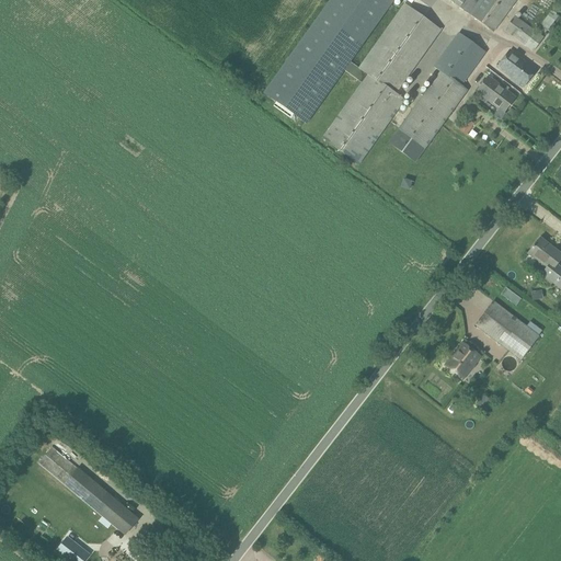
[(344,70),(362,83),(367,76),(358,69),(358,68),(350,63),(393,0),(330,0),(264,93),(276,103),(273,106),(290,119),(294,115),(306,124),(344,70)]
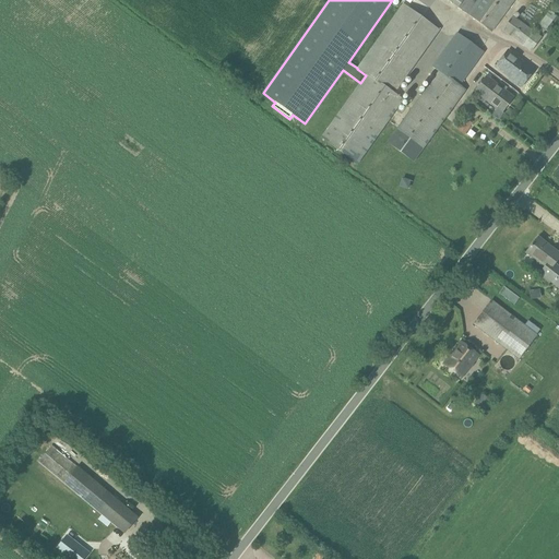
[(448,0),(459,8),(468,15),(491,33),(514,0),(448,0)]
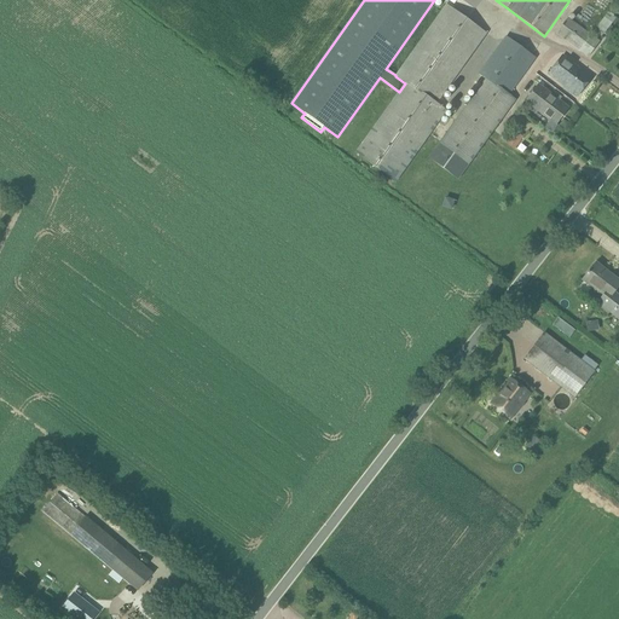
[(395,75),(395,76),(405,84),(399,92),(354,154),(395,181),(447,111),(438,104),(487,34),(446,4),(395,75)]
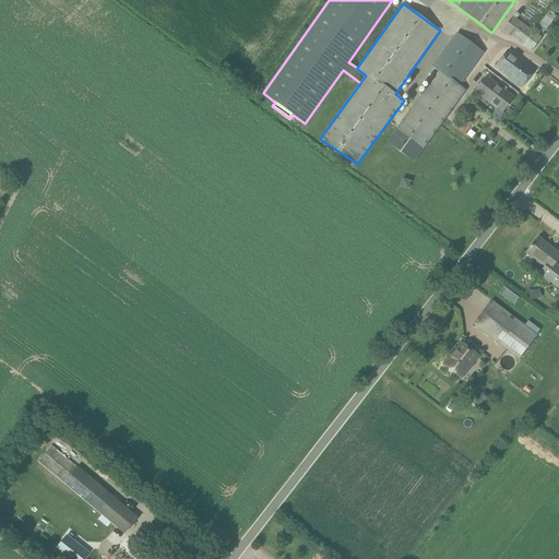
[(549,11),(538,24),(548,32),(558,19),(549,11)]
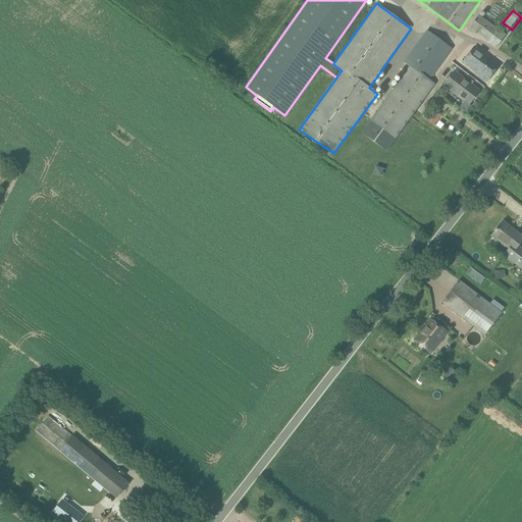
[(479,15),(469,29),(496,48),(506,35),(479,15)]
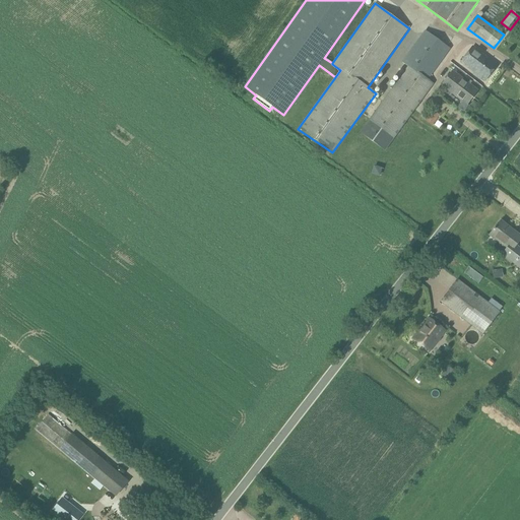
[(384,152),(385,151),(394,139),(434,84),(428,80),(454,43),(431,25),(403,64),(407,67),(369,120),(360,133),(359,133),(384,152)]
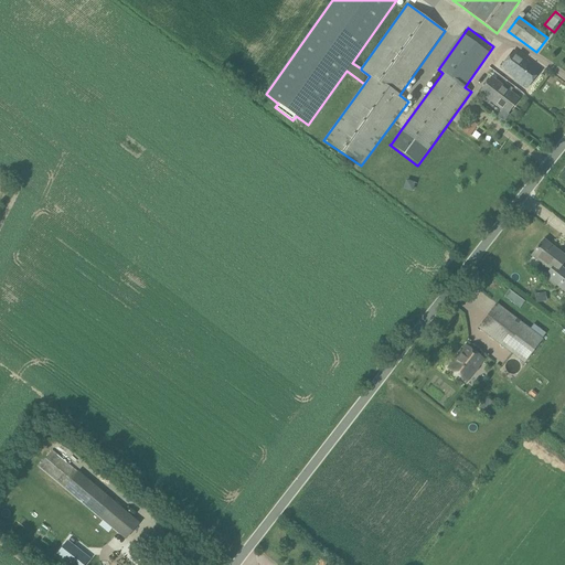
[(526,88),(540,70),(513,51),(500,68),(515,80),(513,82),(522,87),(523,85),(526,88)]
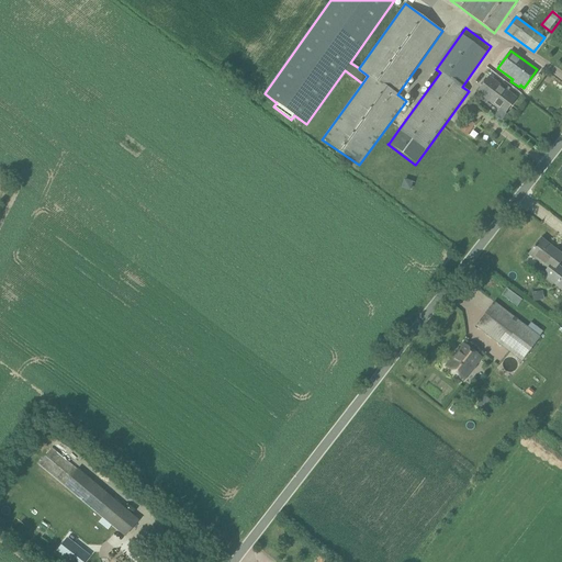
[(509,89),(504,85),(503,87),(490,77),(476,92),(498,110),(496,112),(502,116),(516,98),(508,91),(509,89)]
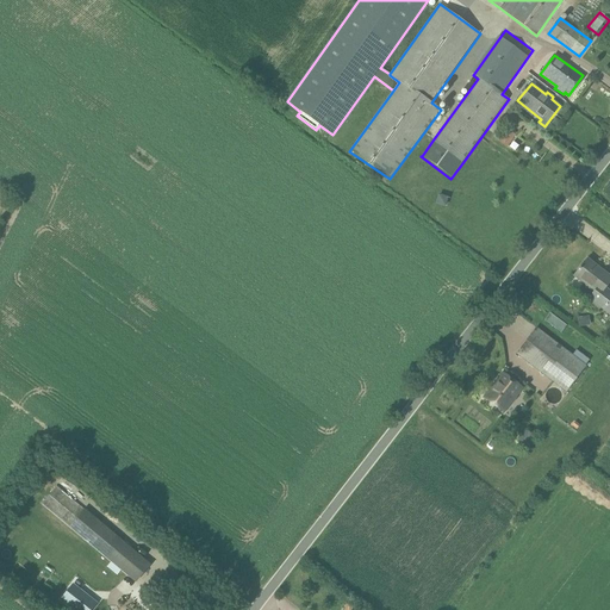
[(506,148),(516,136),(508,129),(499,142),(506,148)]
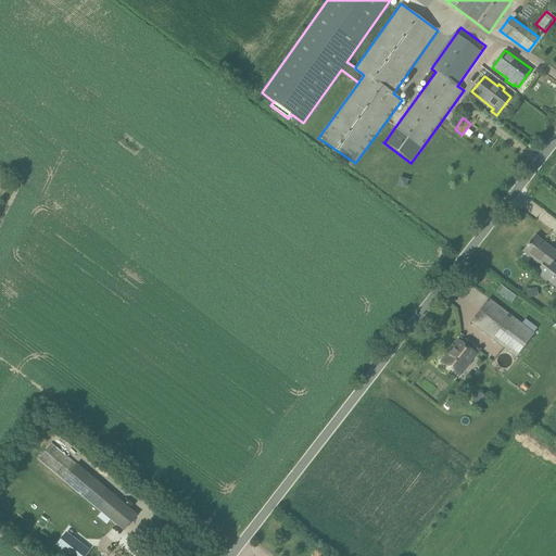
[(406,189),(408,180),(399,177),(396,187),(406,189)]
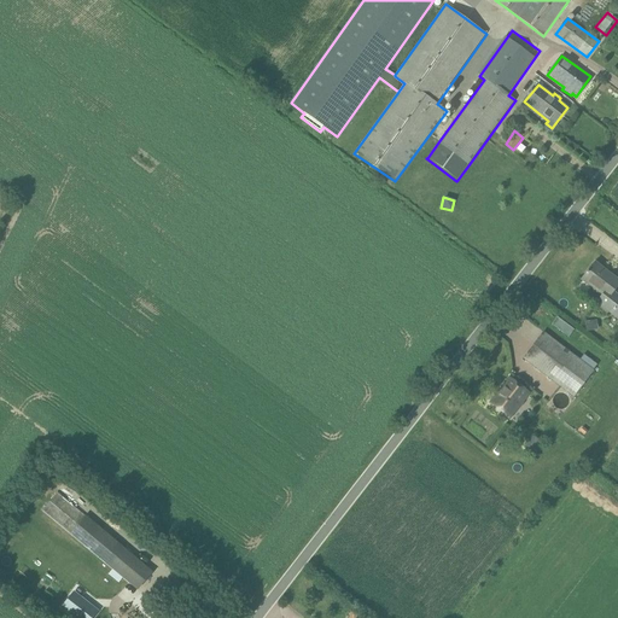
[(612,291),(612,292),(617,284),(617,280),(595,263),(582,280),(602,296),(606,298),(612,291)]
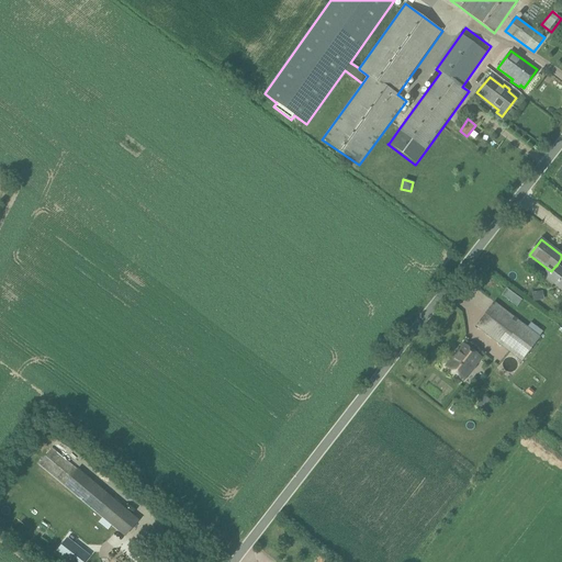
[(561,269),(557,266),(557,265),(551,271),(548,269),(543,276),(561,289),(561,269)]
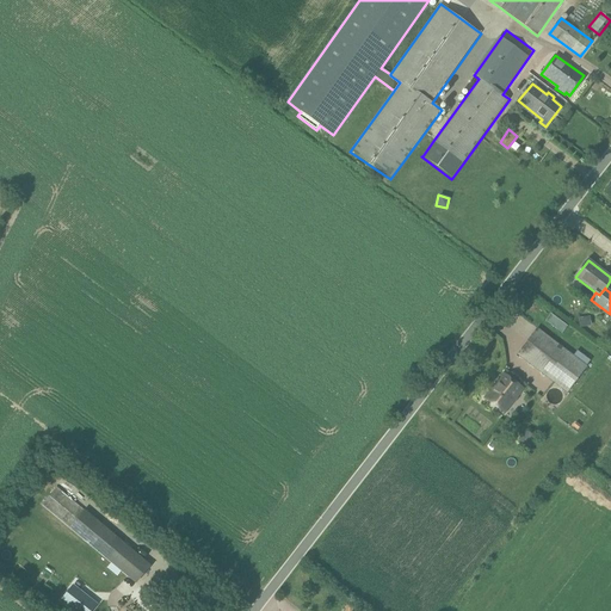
[(517,355),(567,393),(586,366),(537,328),(517,355)]
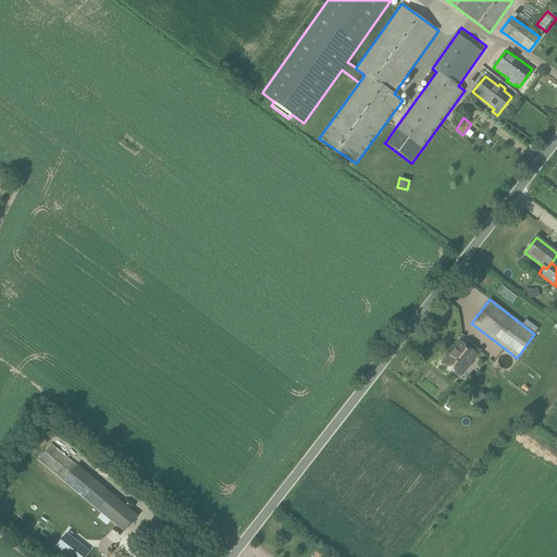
[(459,339),(442,363),(459,376),(477,355),(459,339)]
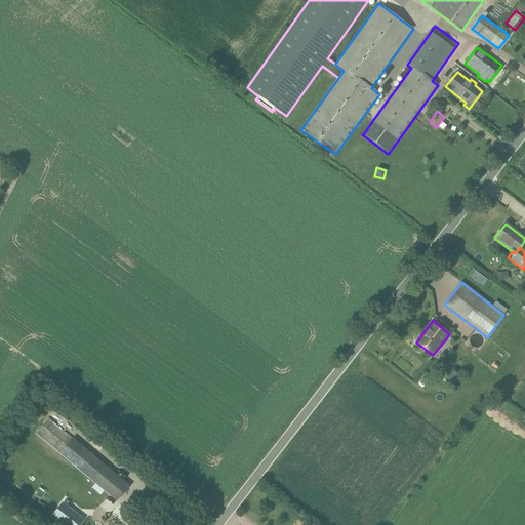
[(452,379),(448,376),(445,380),(452,387),(453,387),(457,380),(460,376),(457,373),(452,379)]
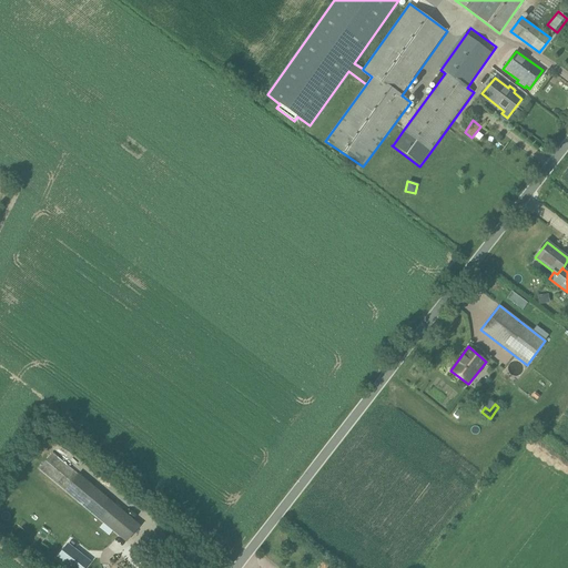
[(52,453),(38,469),(125,541),(140,526),(52,453)]
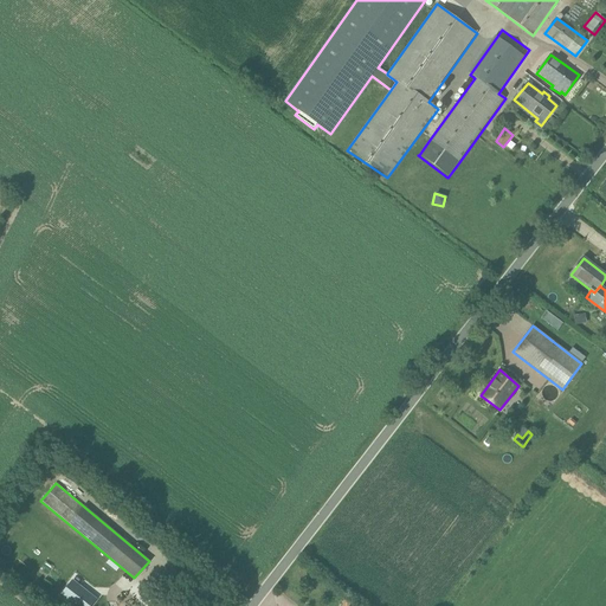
[(176,578),(186,586),(192,580),(182,572),(176,578)]
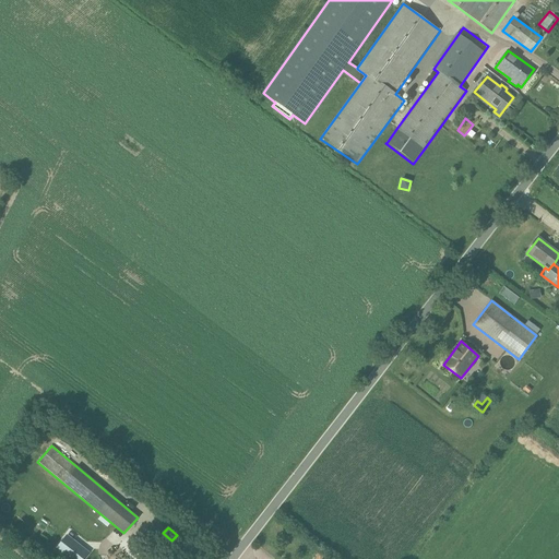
[(67,536),(56,550),(67,558),(83,558),(88,554),(67,536)]
